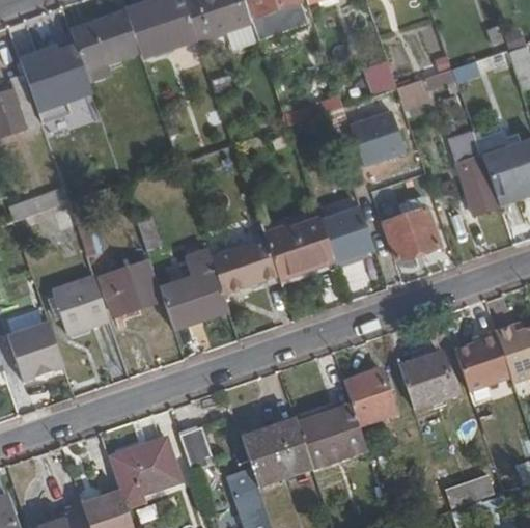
[(139,52),(141,58),(196,38),(183,0),(161,0),(126,12),(126,14),(139,52)]
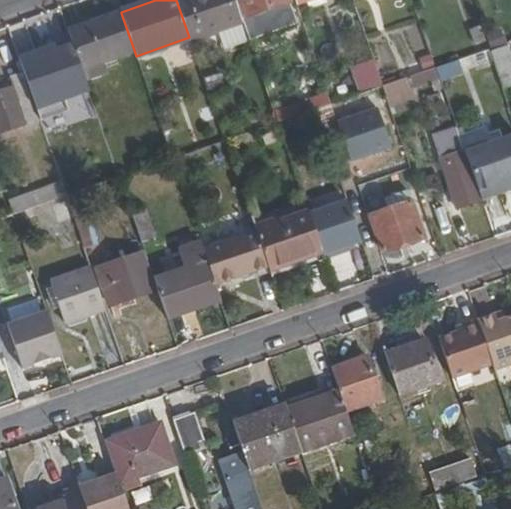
[(176,0),(189,37),(191,43),(222,32),(244,24),(241,17),(235,0),(176,0)]
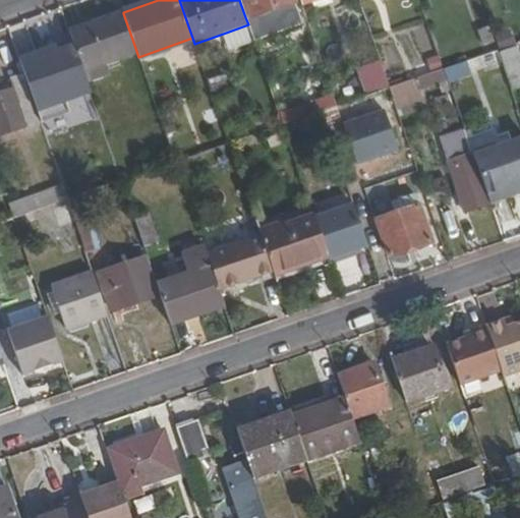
[(245,17),(248,24),(253,40),(302,22),(294,1),(294,0),(242,0),(249,16),(245,17)]
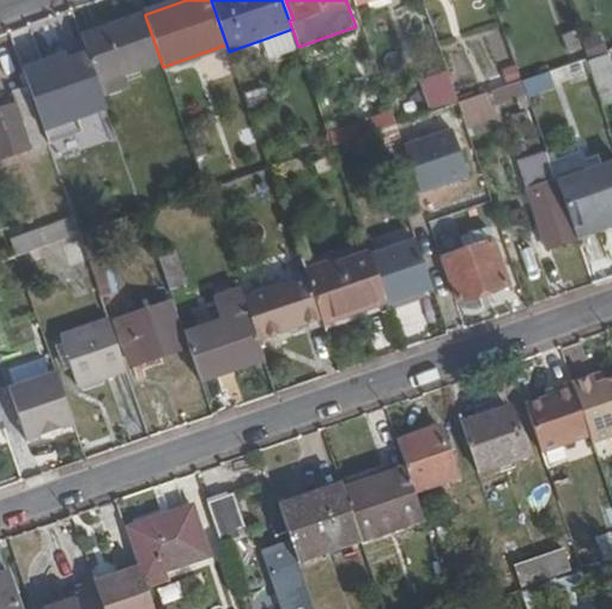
[(97,83),(121,74),(161,60),(145,16),(82,38),(97,83)]
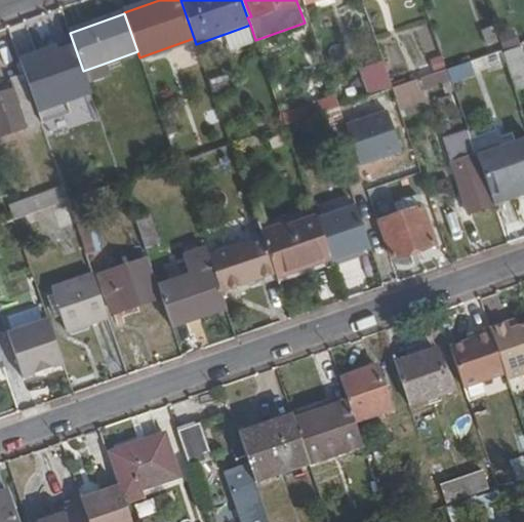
[(250,25),(228,33),(231,41),(228,42),(231,50),(234,51),(236,51),(235,49),(255,42),(255,40),(250,25)]
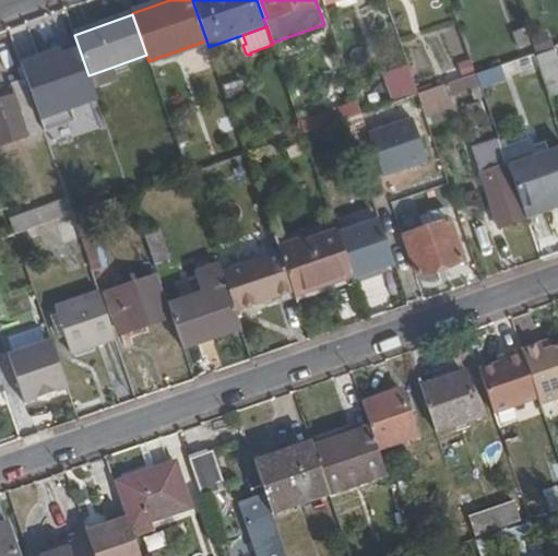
[(557,46),(533,56),(534,59),(537,67),(541,77),(557,70),(557,46)]
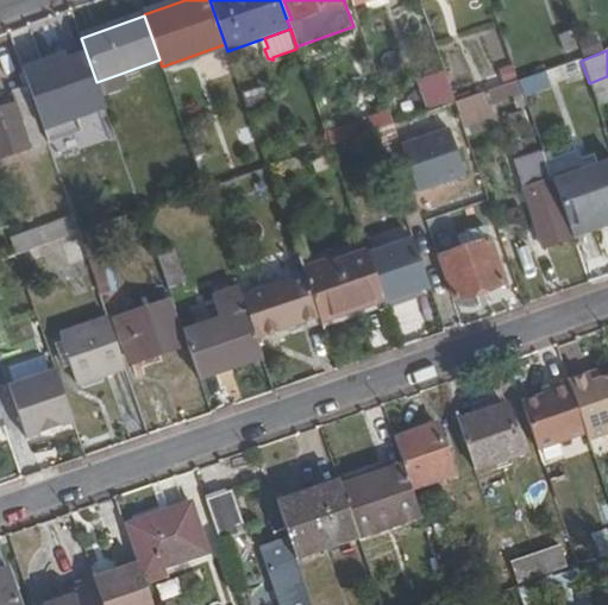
[(522,90),(550,83),(546,68),(519,74),(522,90)]
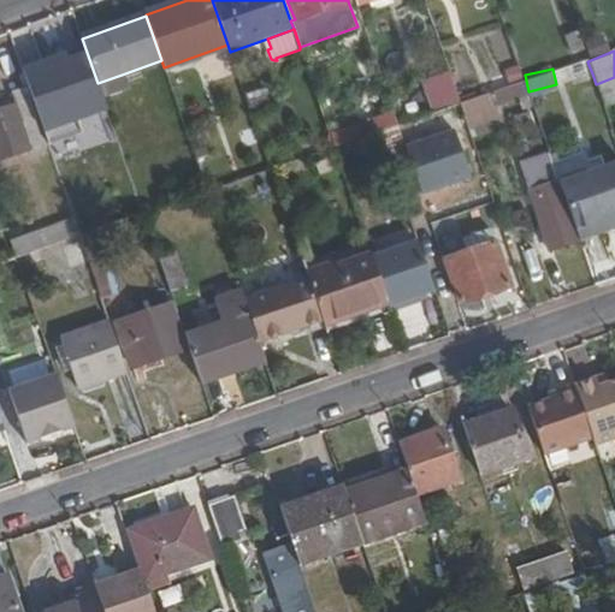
[(421,81),(432,111),(460,101),(449,71),(421,81)]
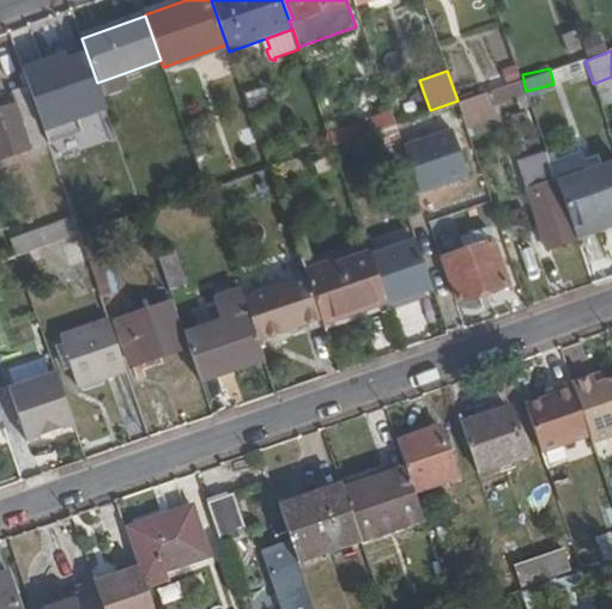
[(97,83),(102,97),(126,87),(121,74),(97,83)]
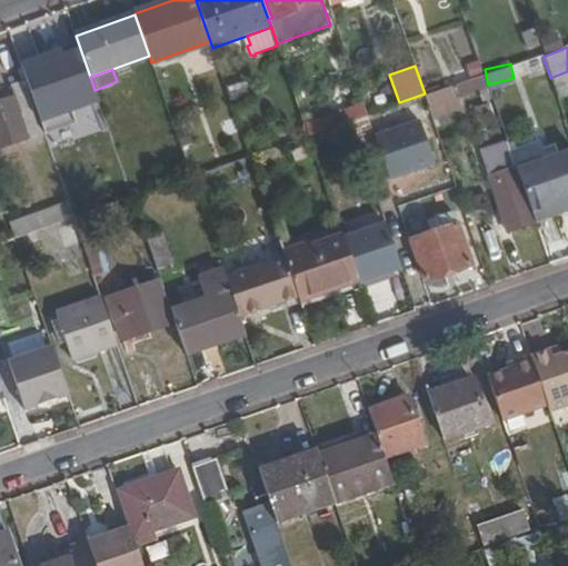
[(567,71),(550,78),(566,120),(567,119),(567,71)]
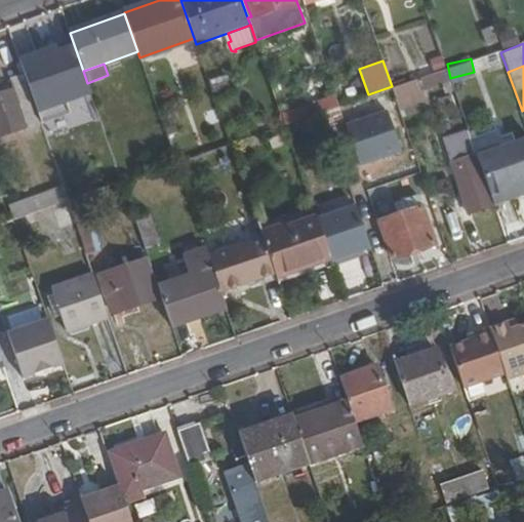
[(398,104),(399,107),(424,98),(420,91),(450,81),(446,68),(392,86),(398,104)]
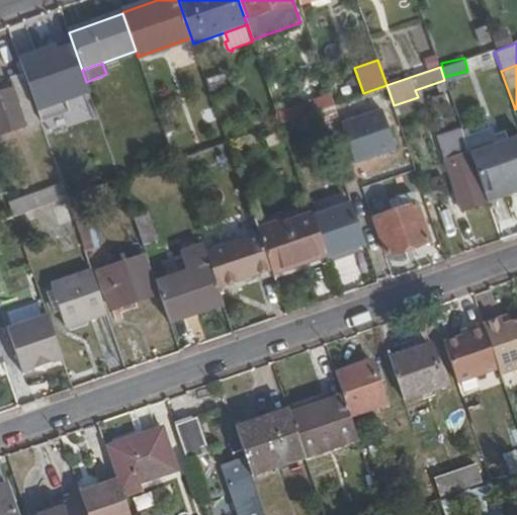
[(0,90),(0,124),(3,123),(6,132),(15,127),(12,120),(22,116),(25,125),(37,121),(20,75),(9,79),(11,87),(0,90)]
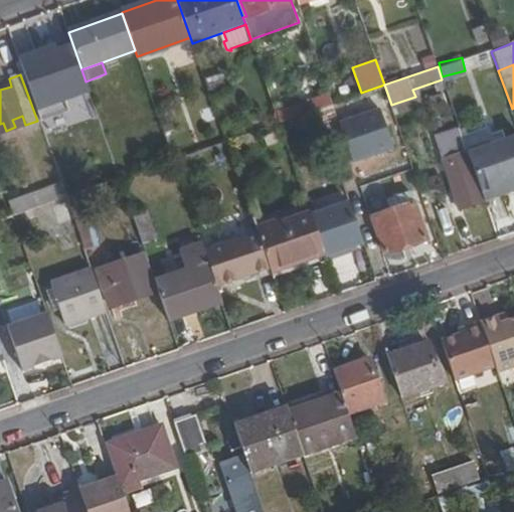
[(275,110),(279,122),(331,104),(327,91),(275,110)]
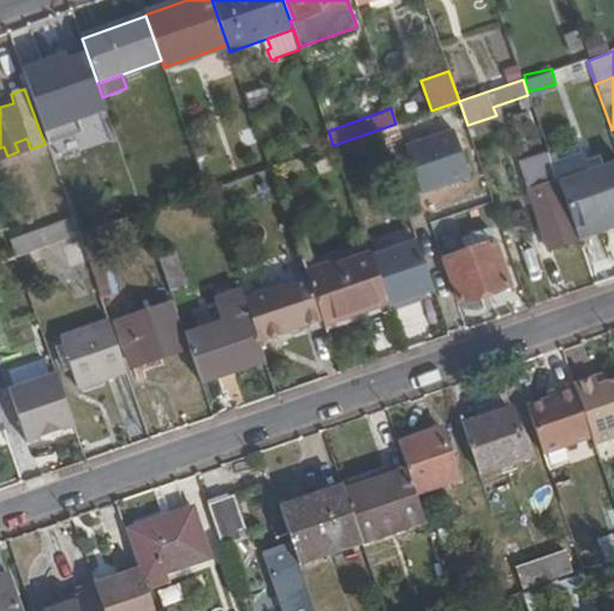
[(454,127),(406,144),(423,192),(471,175),(454,127)]
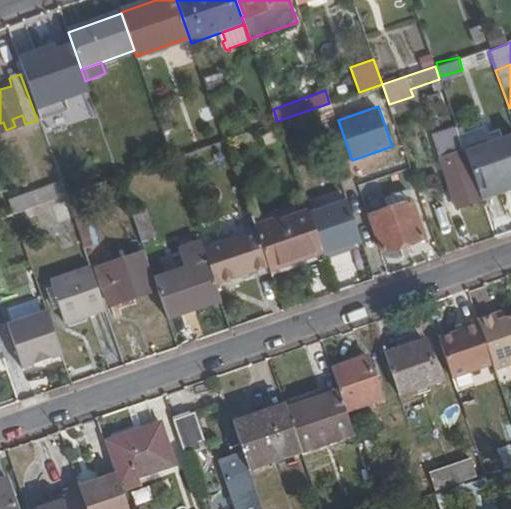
[(457,207),(481,199),(478,191),(463,148),(456,127),(432,135),(457,207)]
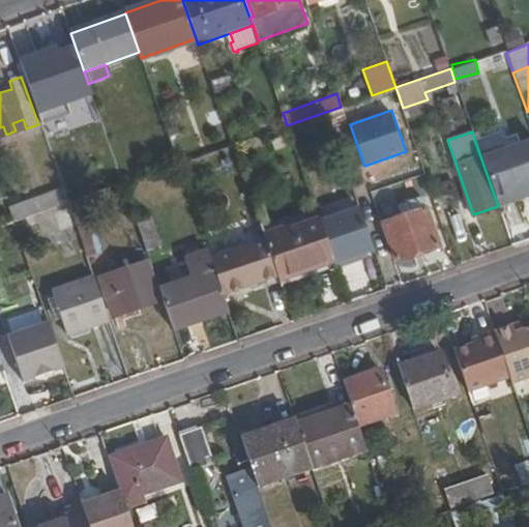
[(479,153),(495,198),(528,186),(528,139),(504,148),(503,145),(479,153)]
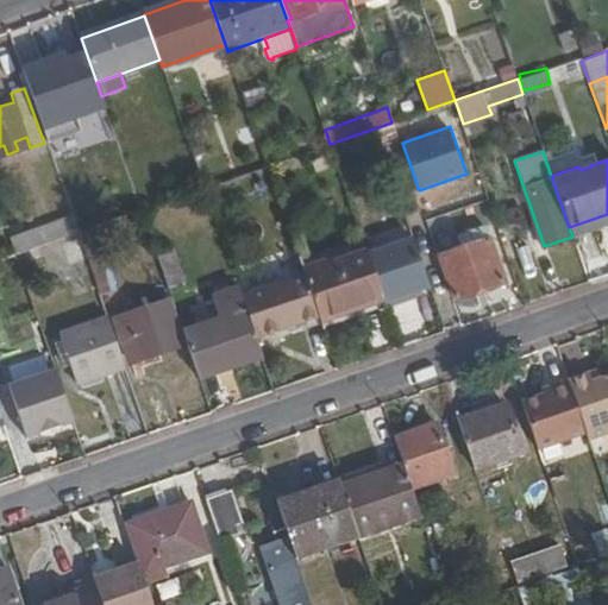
[(607,214),(569,227),(572,237),(572,239),(607,226),(607,214)]
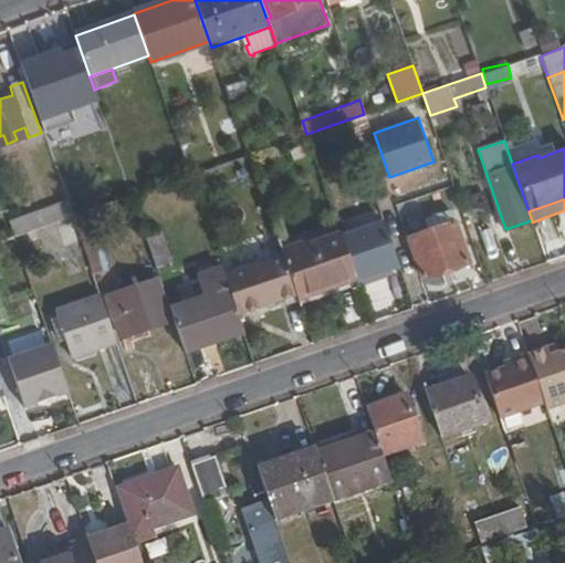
[(9,220),(13,235),(72,215),(66,200),(9,220)]
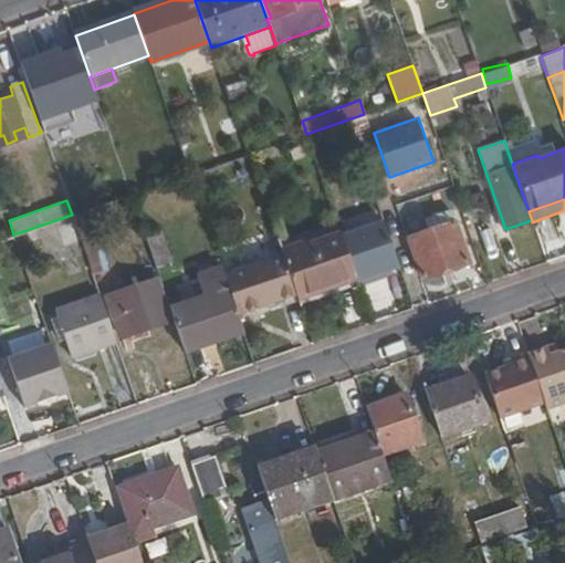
[(429,233),(410,240),(425,279),(469,263),(451,214),(450,209),(424,218),(425,222),(429,233)]
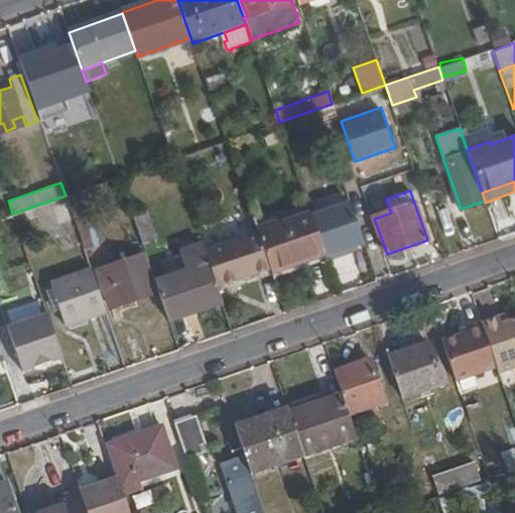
[(350,199),(313,211),(328,252),(364,240),(350,199)]
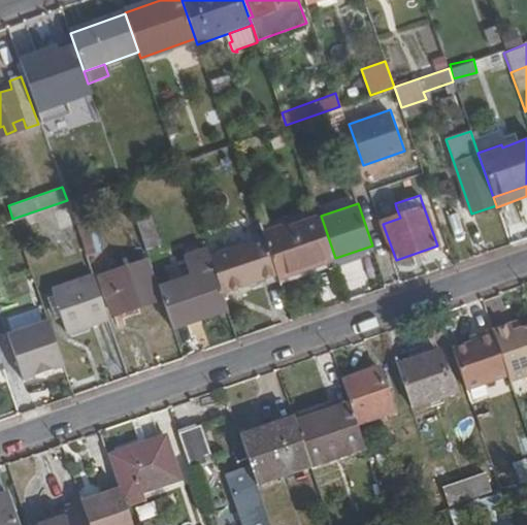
[(134,218),(144,250),(162,243),(151,212),(134,218)]
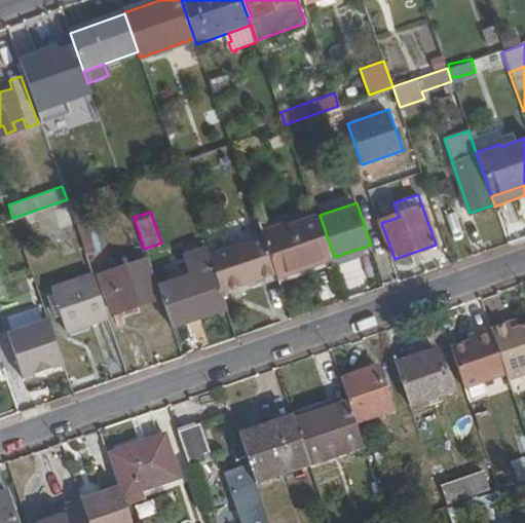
[(276,275),(276,276),(331,258),(316,216),(262,235),(276,275)]
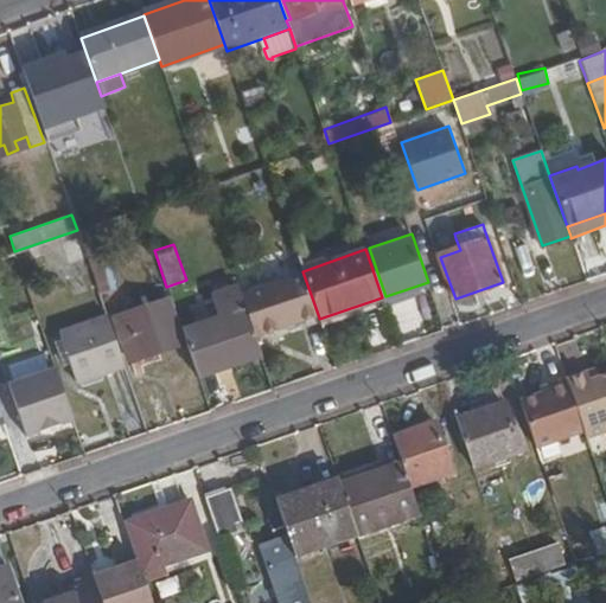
[(240,293),(255,340),(319,318),(303,271),(240,293)]
